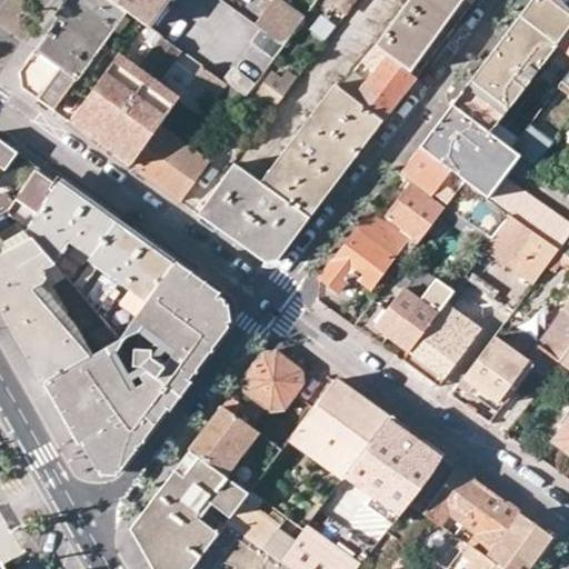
[(23,87),(53,109),(110,28),(123,9),(110,0),(71,0),(69,5),(63,1),(55,15),(59,18),(20,71),(23,87)]
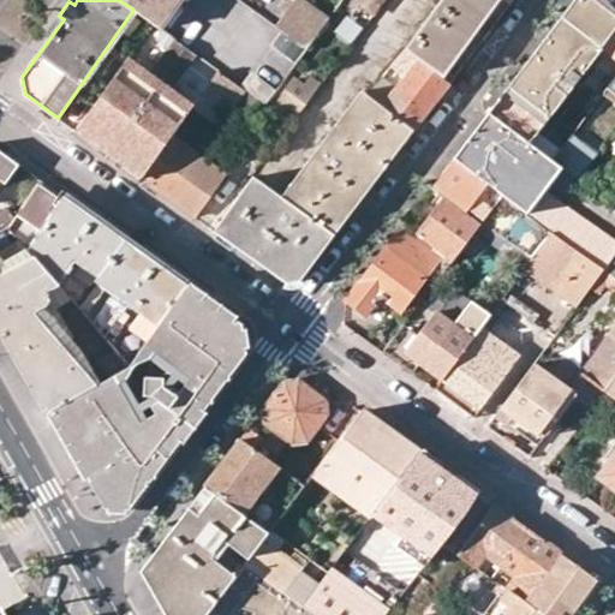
[(119,0),(133,10),(153,23),(160,29),(180,0),(119,0)]
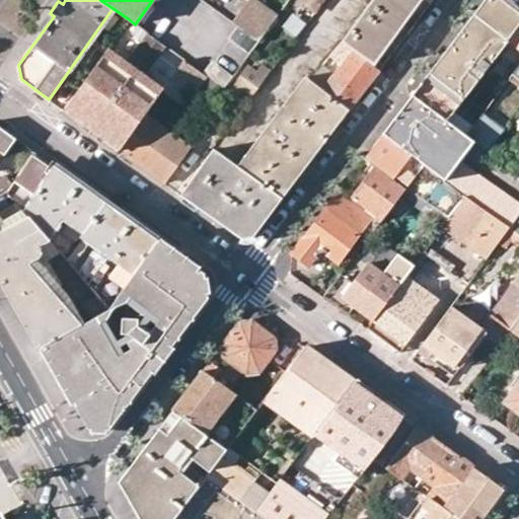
[(269,9),(255,0),(248,0),(234,22),(239,27),(260,42),(278,15),(269,9)]
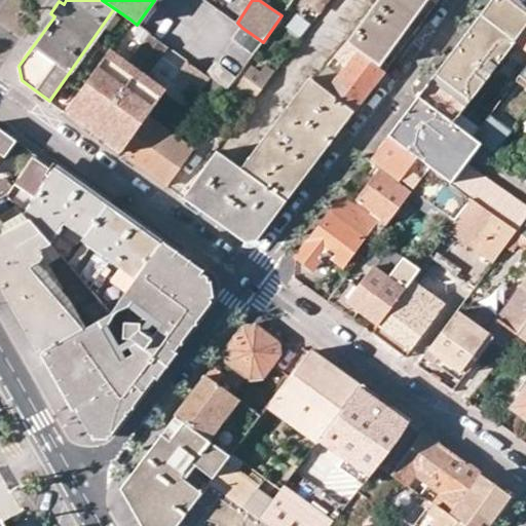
[(288,7),(278,0),(272,9),(282,15),(288,7)]
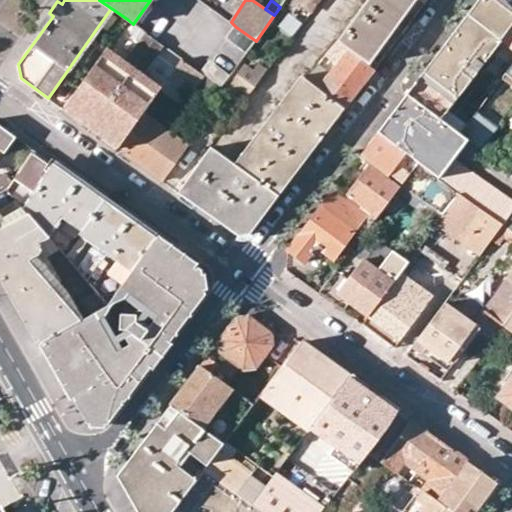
[(366,0),(338,39),(345,44),(369,62),(414,0),(366,0)]
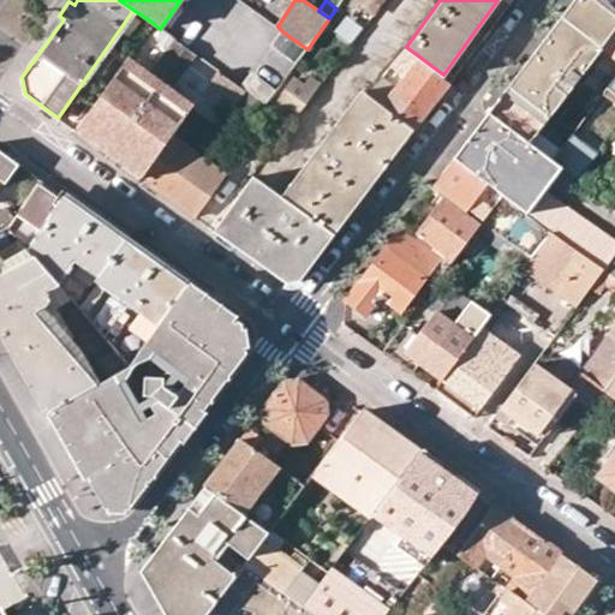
[(497,0),(443,75),(451,82),(512,0),(497,0)]
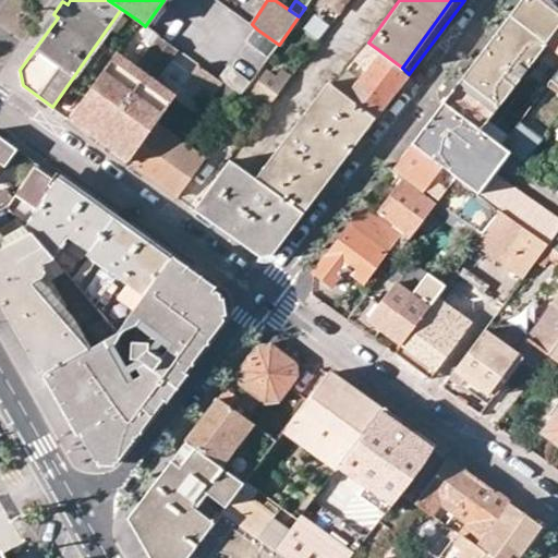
[(557,27),(557,0),(521,0),(508,17),(512,21),(505,29),(501,26),(498,31),(535,58),(557,27)]
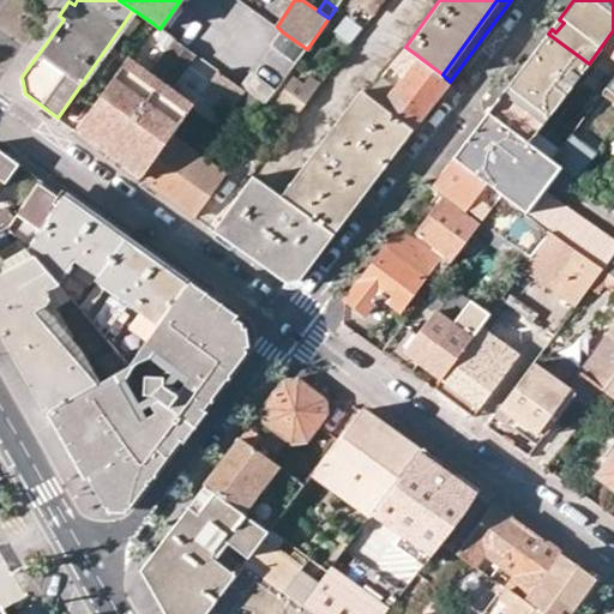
[(133,10),(119,30),(138,43),(152,23),(133,10)]
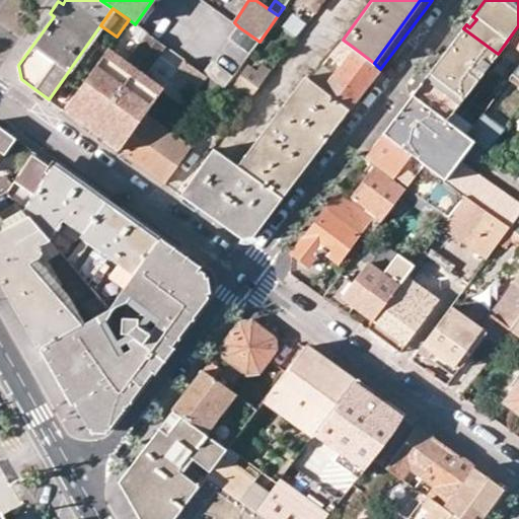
[(472,16),(466,24),(469,27),(476,19),(472,16)]
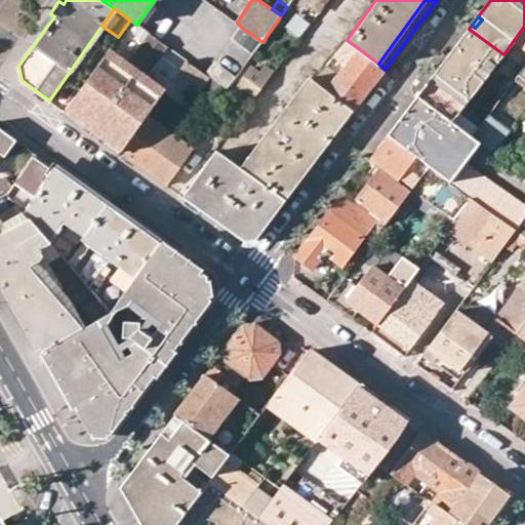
[(524,48),(524,26),(503,54),(498,62),(510,69),(524,48)]
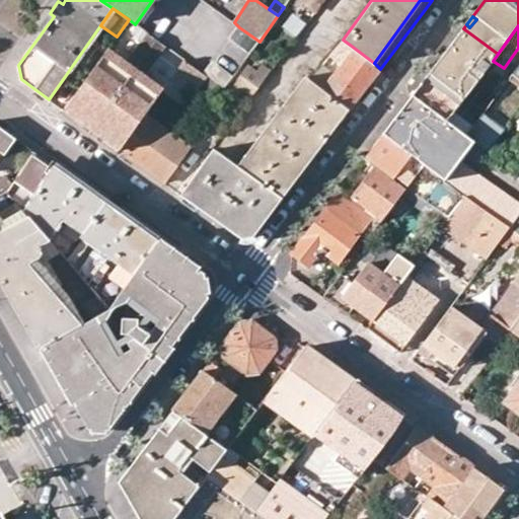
[(250,53),(260,42),(239,27),(231,39),(250,53)]
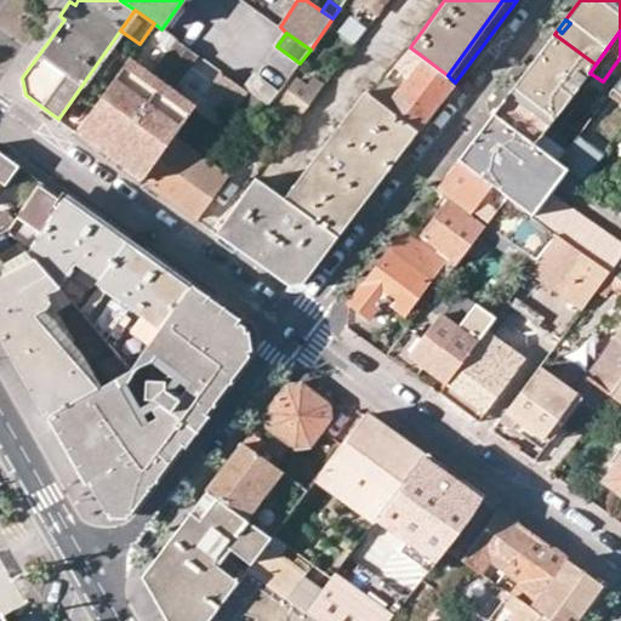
[(590,73),(596,64),(554,34),(494,114),(534,144),(542,134),(590,73)]
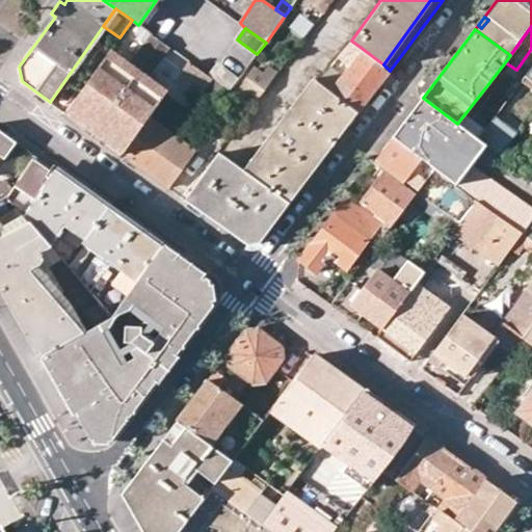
[(345,63),(349,68),(341,78),(330,92),(357,113),(388,73),(390,71),(383,64),(358,46),(345,63)]
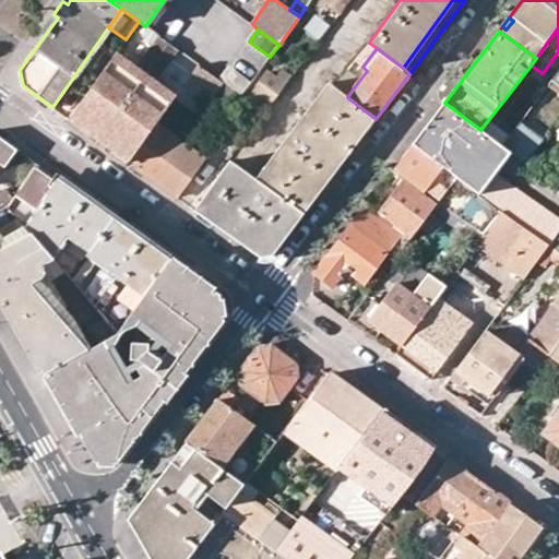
[(117,51),(69,118),(93,135),(100,125),(113,133),(105,144),(129,162),(157,122),(176,96),(177,95),(117,51)]
